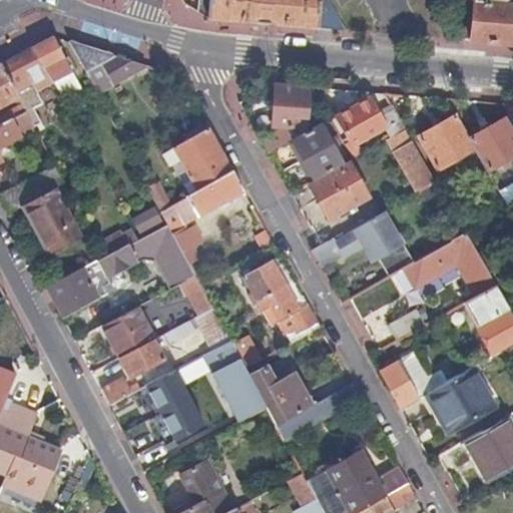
[(180,0),(183,3),(198,12),(199,0),(180,0)]
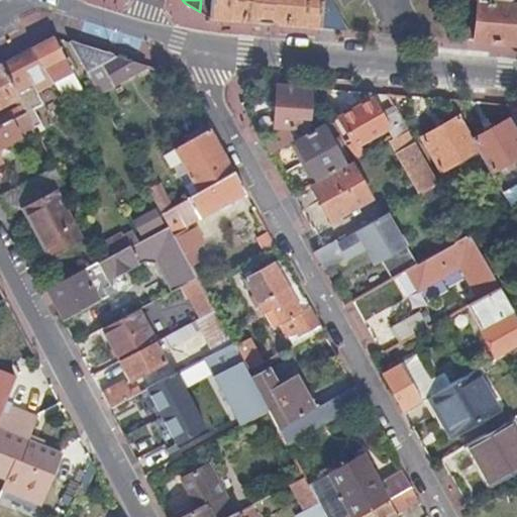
[(297,26),(298,0),(211,0),(209,18),(263,23),(297,26)]
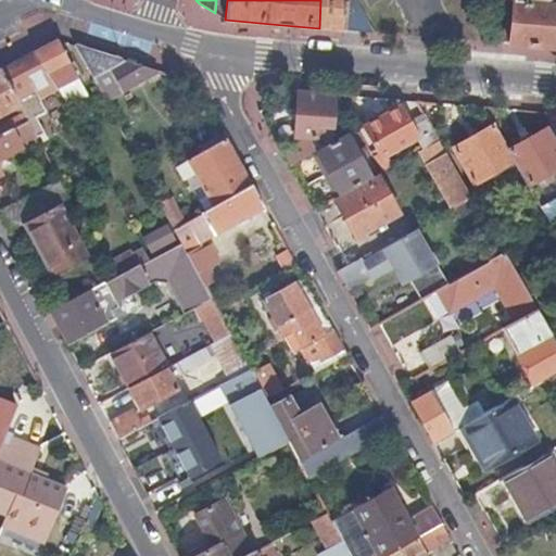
[(320,0),(319,28),(374,33),(354,0),(320,0)]
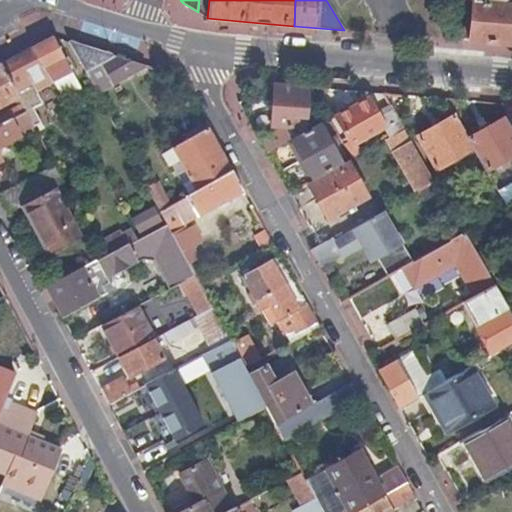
[(505,45),(511,45),(511,5),(502,5),(502,3),(507,0),(479,0),(479,3),(472,3),(469,41),(505,45)]
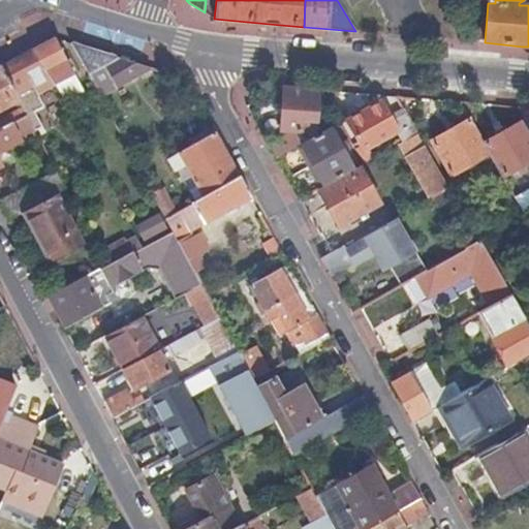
[(58,87),(74,75),(55,39),(33,51),(53,85),(56,84),(58,87)]
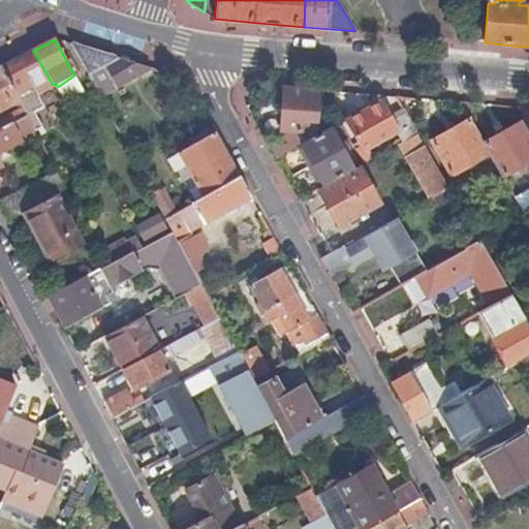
[(119,58),(72,43),(90,76),(119,58)]
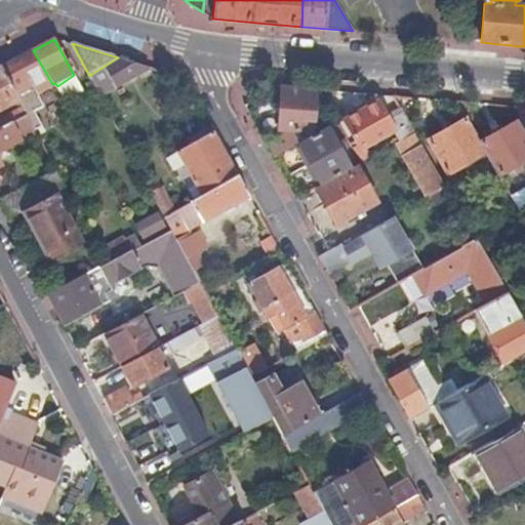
[(24,54),(0,67),(0,68),(25,115),(34,111),(23,90),(32,85),(37,93),(52,84),(33,50),(24,54)]
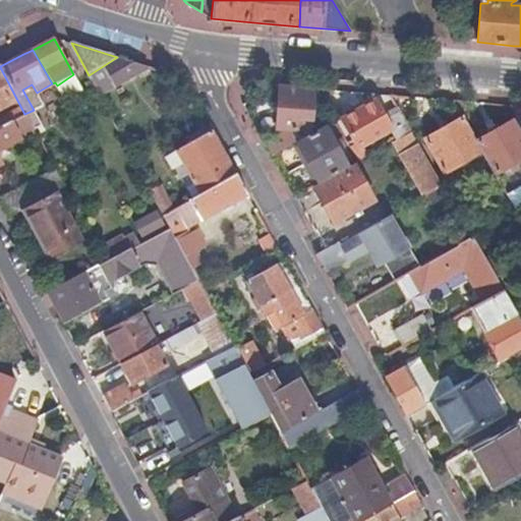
[(89,75),(96,89),(102,85),(105,91),(114,87),(115,87),(148,67),(117,57),(89,75)]
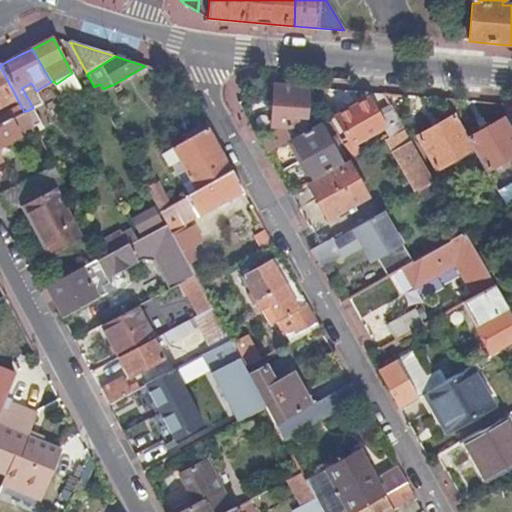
[(0,105),(12,99),(17,107),(3,114),(7,121),(24,112),(0,66),(0,105)]
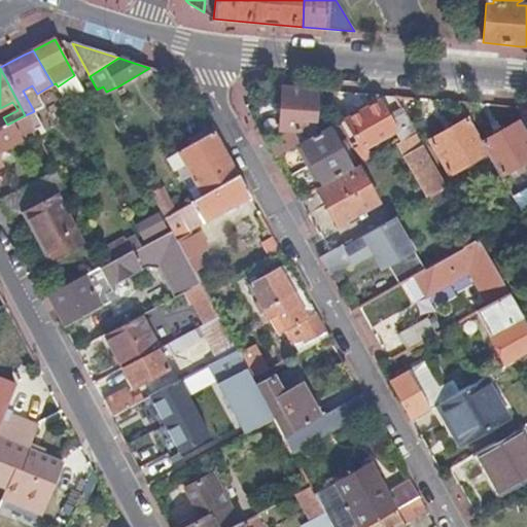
[(58,86),(67,104),(85,94),(74,75),(58,86)]
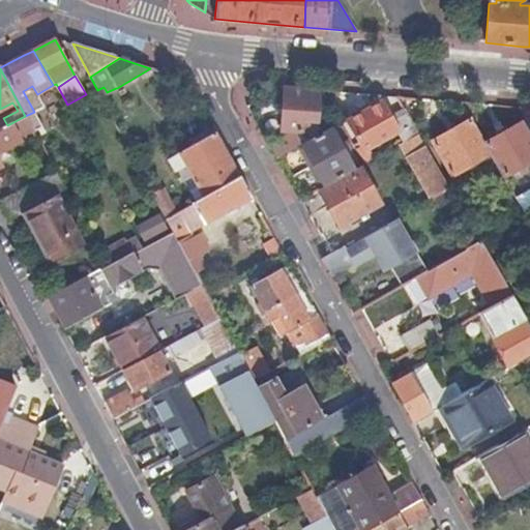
[(43,107),(37,94),(32,86),(23,91),(34,112),(35,112),(43,107)]
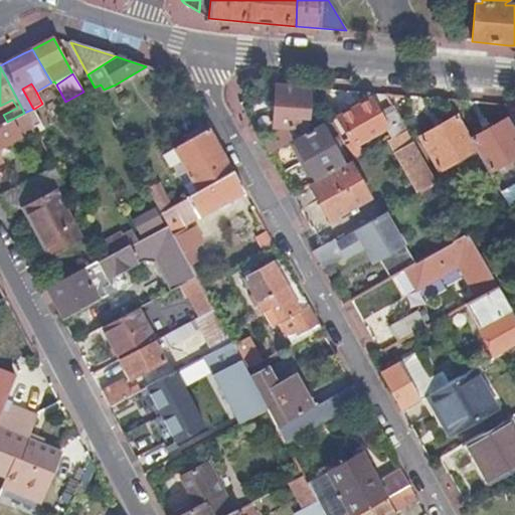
[(313,88),(276,84),(274,128),(293,129),(294,127),(304,127),(305,119),(308,118),(309,106),(323,107),(313,88)]
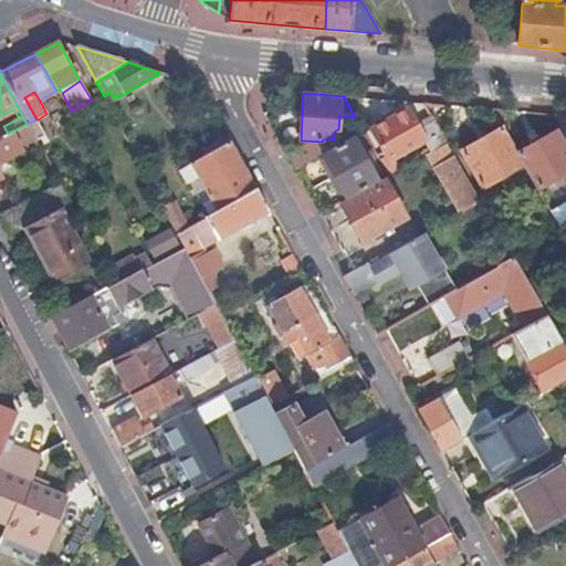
[(431,153),(448,144),(435,121),(420,128),(409,109),(371,129),(386,156),(380,159),(389,176),(399,170),(394,158),(425,142),(431,153)]
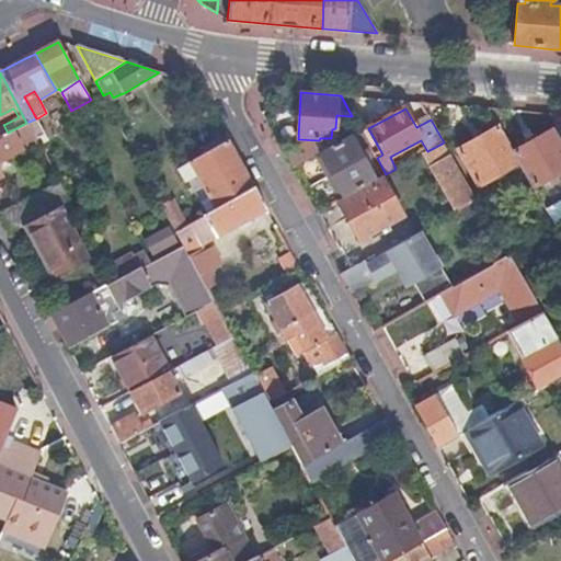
[(26,123),(35,139),(46,134),(37,118),(36,118),(26,123)]
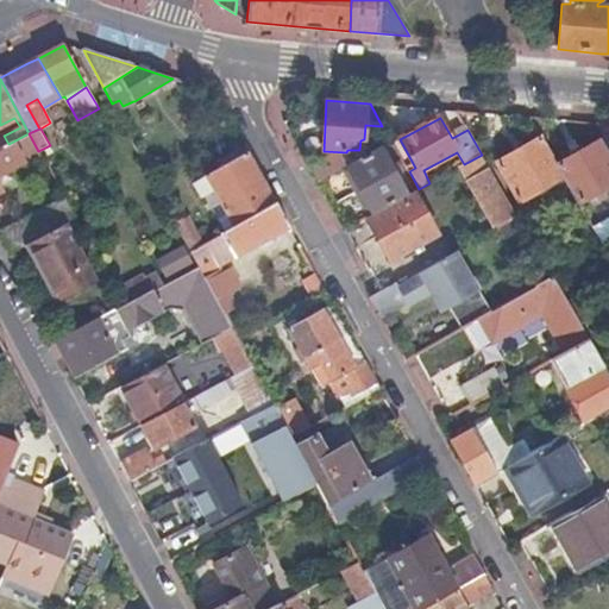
[(0,194),(4,192),(0,183),(0,176),(24,163),(25,164),(42,155),(38,151),(29,133),(8,144),(0,149),(0,194)]
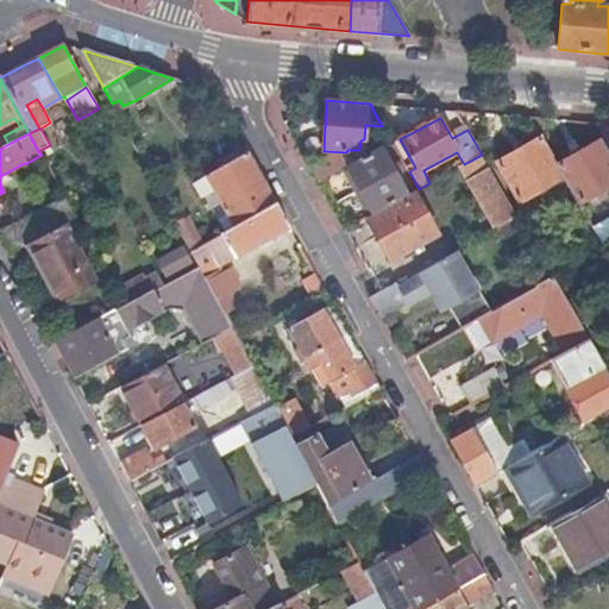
[(556,165),(540,138),(497,164),(519,201),(556,180),(560,187),(566,183),(556,165)]
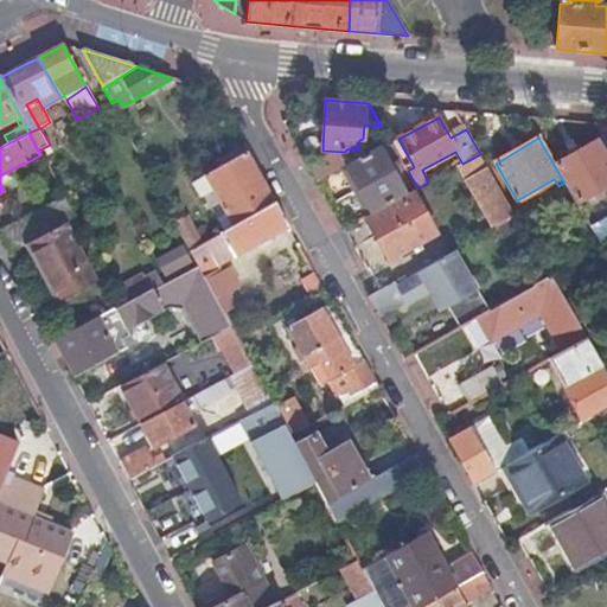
[(564,183),(577,205),(606,186),(606,159),(596,141),(554,165),(564,183)]
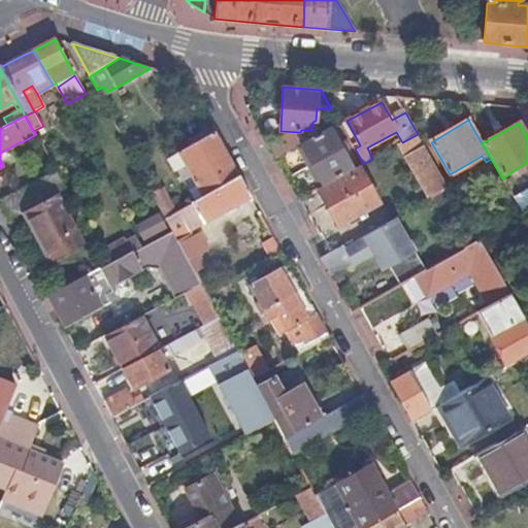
[(300,145),(311,165),(345,147),(342,142),(338,144),(330,129),(300,145)]
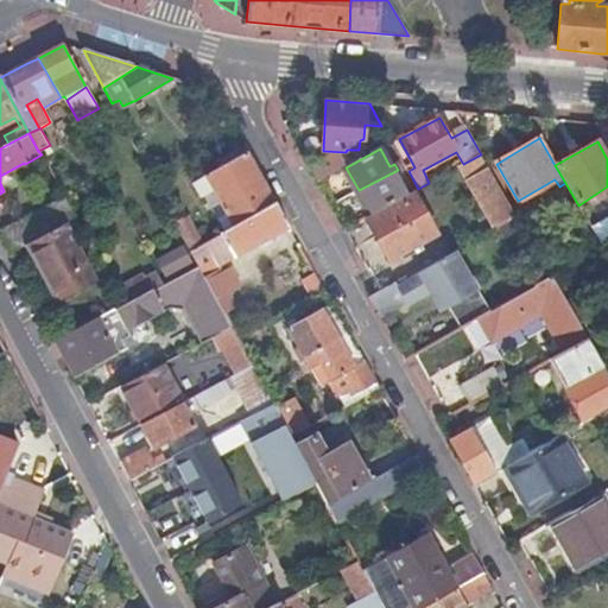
[(234,227),(276,202),(247,151),(204,177),(234,227)]
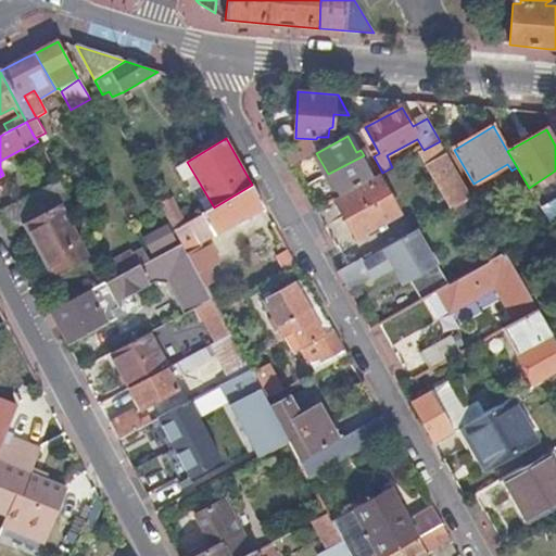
[(419,152),(452,209),(472,197),(440,141),(424,150),(419,152)]
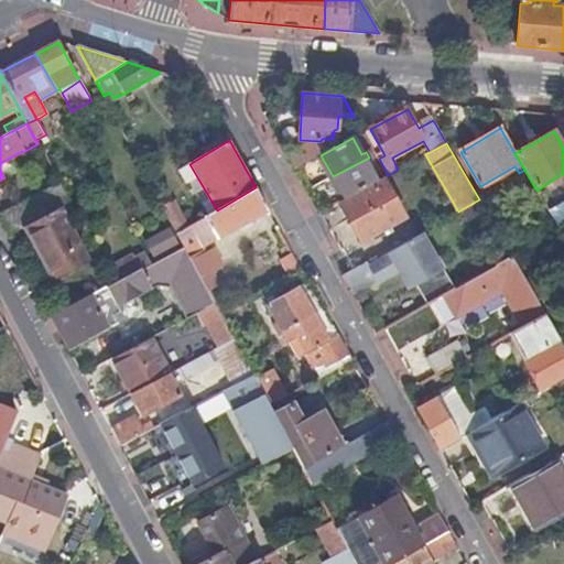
[(286,155),(294,167),(321,153),(315,144),(307,144),(286,155)]
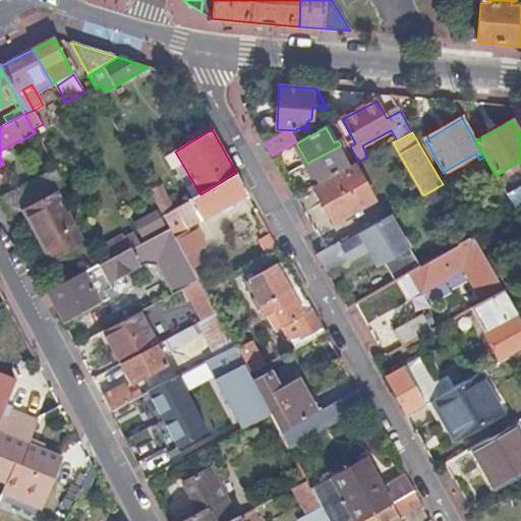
[(341,146),(307,163),(317,182),(346,166),(339,152),(343,149),(341,146)]
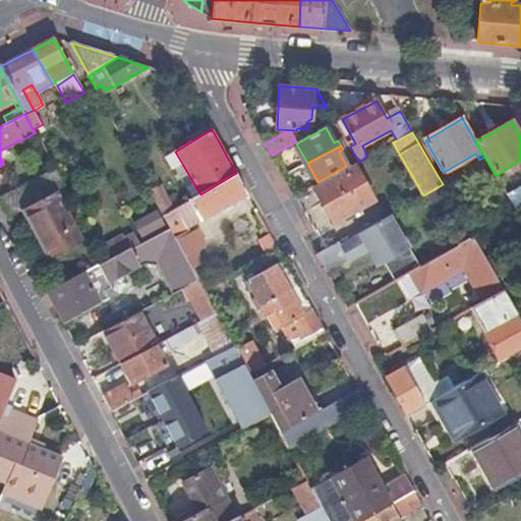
[(353,165),(312,187),(332,223),(372,200),(353,165)]
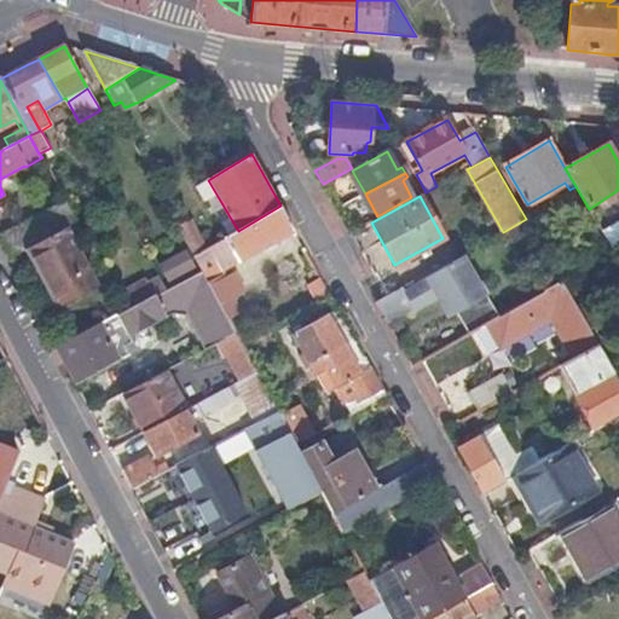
[(0,237),(0,242),(10,261),(30,249),(64,231),(77,224),(67,202),(0,237)]
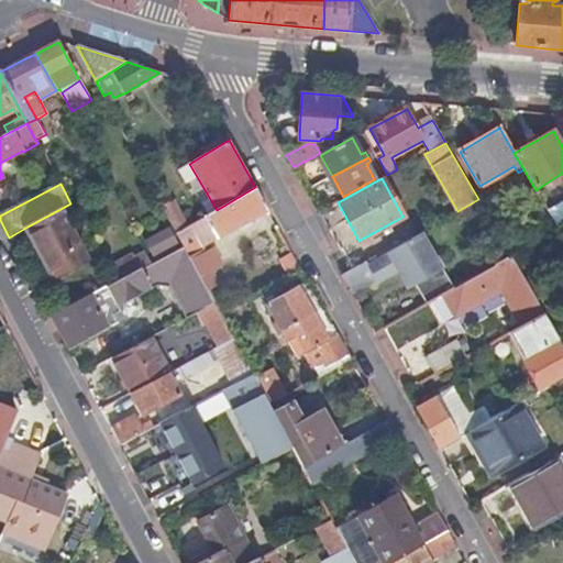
[(178,233),(184,245),(188,254),(227,234),(267,210),(255,187),(217,210),(191,224),(178,233)]
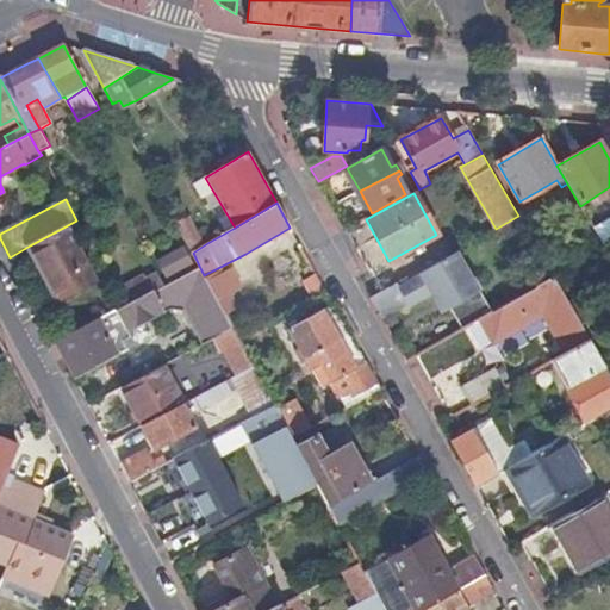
[(609,219),(593,230),(604,247),(609,243),(609,219)]
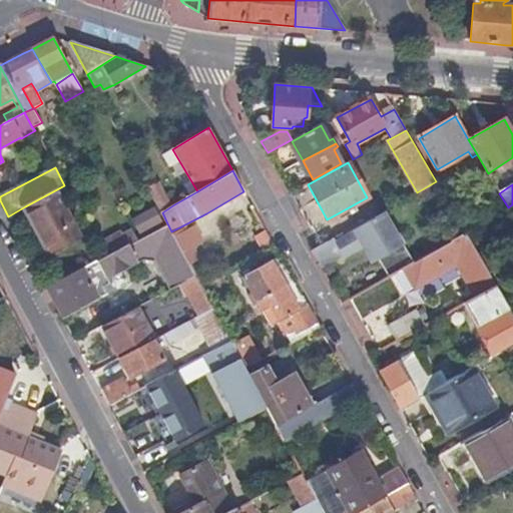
[(53,191),(25,206),(52,254),(79,239),(53,191)]
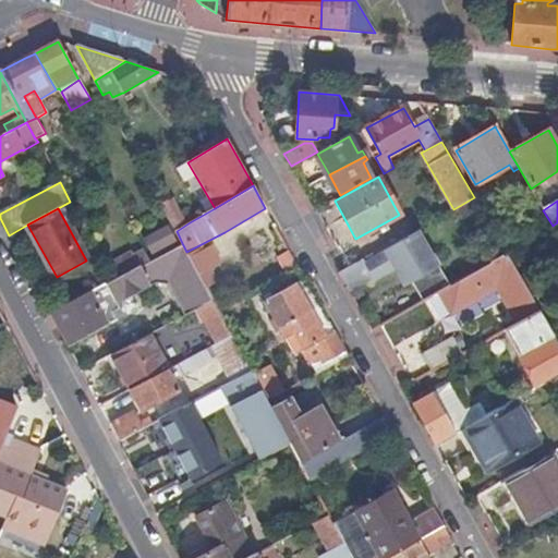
[(170,220),(177,231),(190,222),(183,213),(170,220)]
